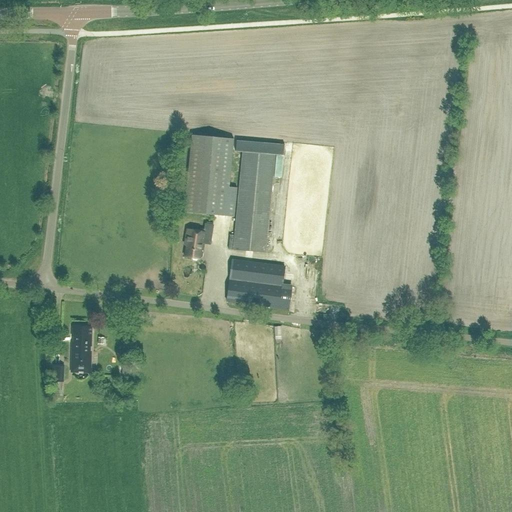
[(184,212),(225,216),(234,217),(237,188),(228,187),(233,139),(191,135),(184,212)]
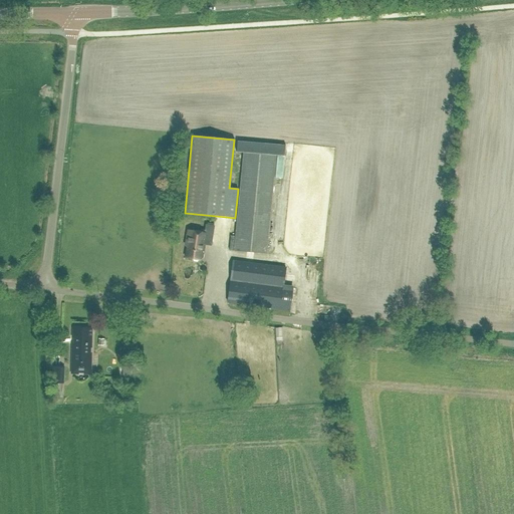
[(266,254),(273,182),(274,177),(282,178),(285,147),(237,142),(236,153),(243,154),(235,240),(230,240),(229,251),(266,254)]
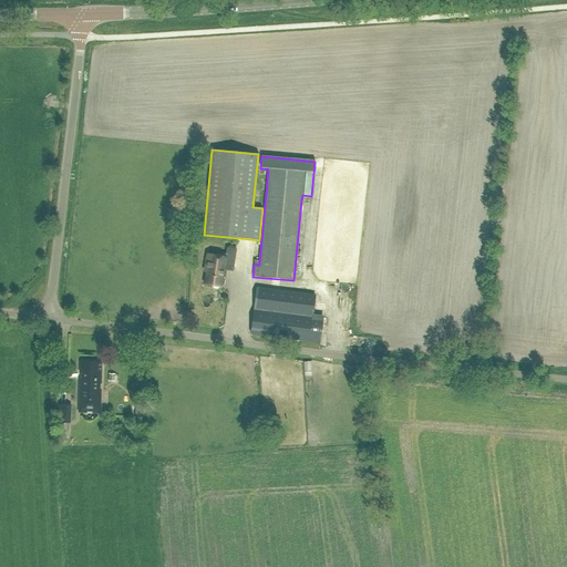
[(222,287),(223,279),(225,279),(227,268),(233,269),(236,249),(227,248),(225,257),(207,254),(205,267),(206,267),(204,285),(222,287)]
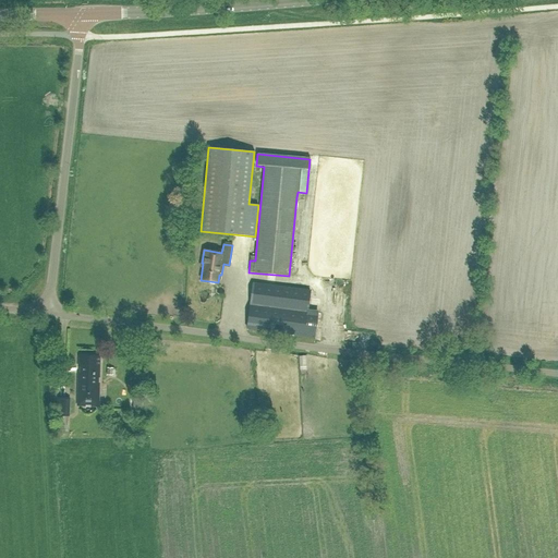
[(317,322),(306,320),(310,290),(253,282),(246,329),(315,338),(317,322)]
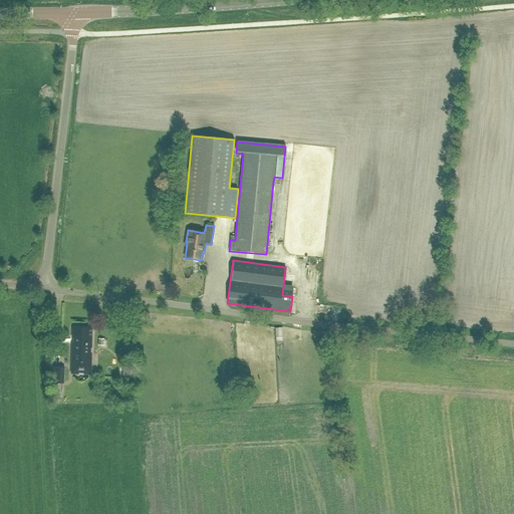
[(202,268),(194,272),(196,278),(204,274),(202,268)]
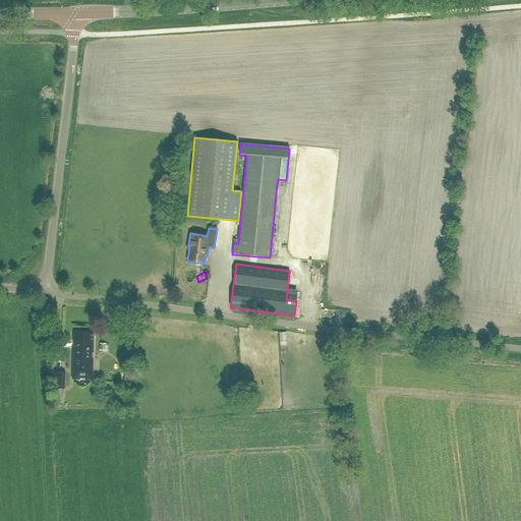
[(72,380),(92,380),(93,333),(73,333),(73,342),(74,342),(74,348),(73,348),(72,380)]
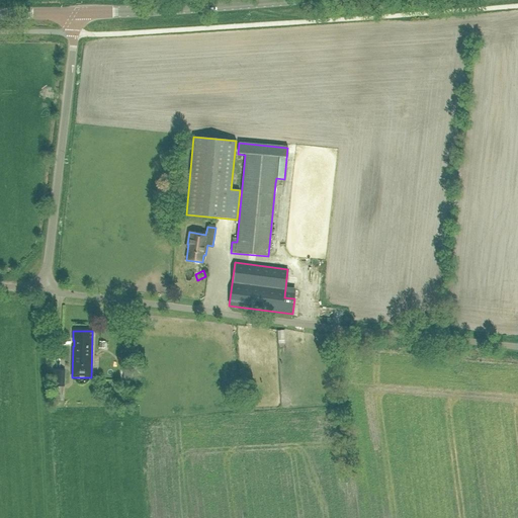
[(54,386),(63,386),(64,386),(65,369),(53,369),(52,386),(54,386)]
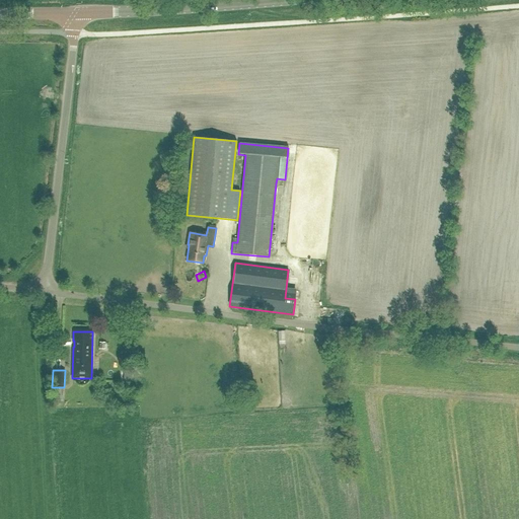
[(63,387),(54,387),(53,395),(63,395),(63,387)]
